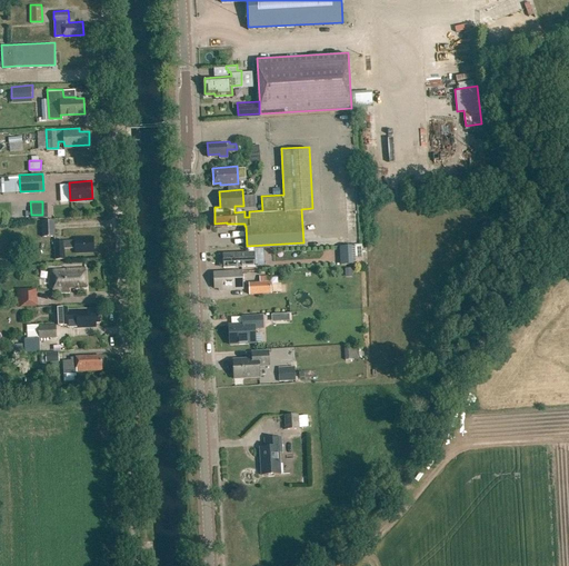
[(41,219),(41,235),(55,235),(55,218),(41,219)]
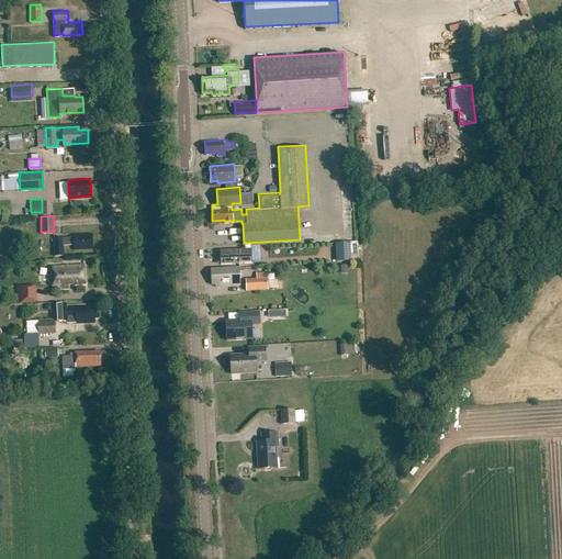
[(74,235),(54,236),(54,254),(64,254),(63,243),(74,243),(74,247),(92,247),(92,232),(74,232),(74,235)]
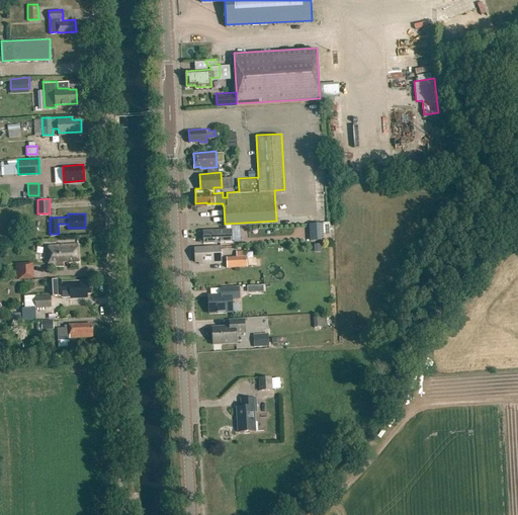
[(322,222),(309,223),(311,240),(324,239),(322,222)]
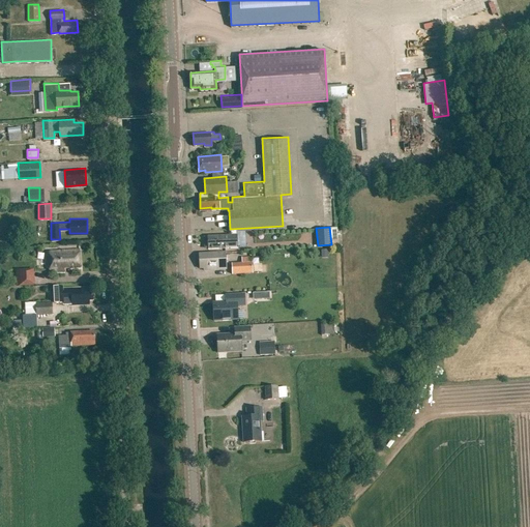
[(207,234),(208,246),(237,245),(237,233),(208,234),(207,234)]
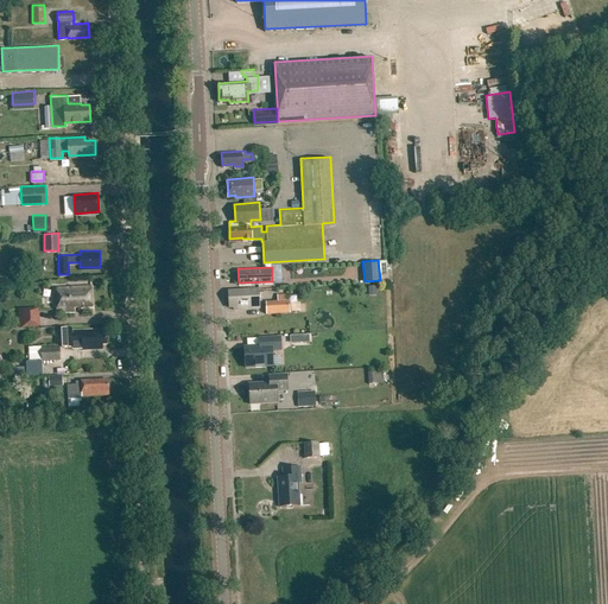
[(92,285),(56,286),(57,309),(75,309),(75,305),(93,304),(92,285)]
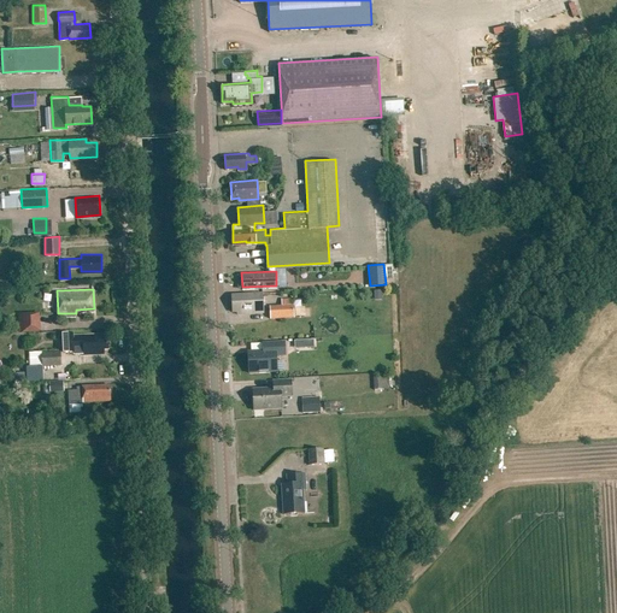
[(231,293),(233,310),(238,310),(238,312),(263,311),(262,292),(231,293)]
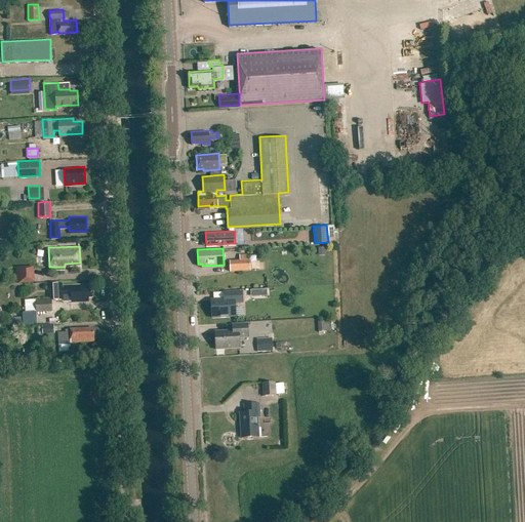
[(229,270),(250,269),(249,252),(239,253),(239,258),(229,259),(229,270)]
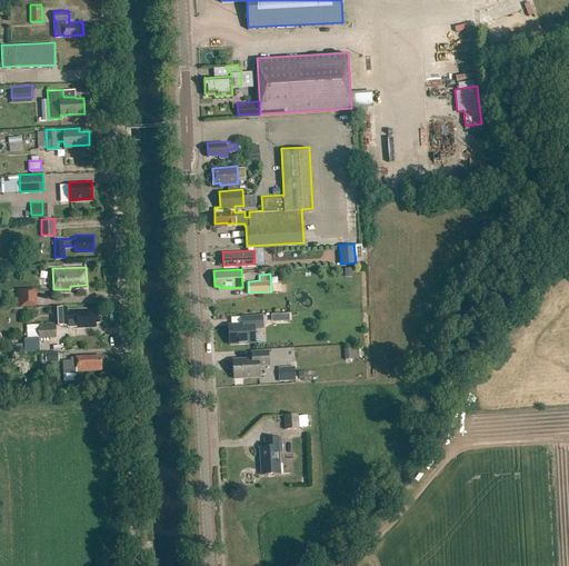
[(36,287),(17,288),(17,306),(37,305),(36,287)]
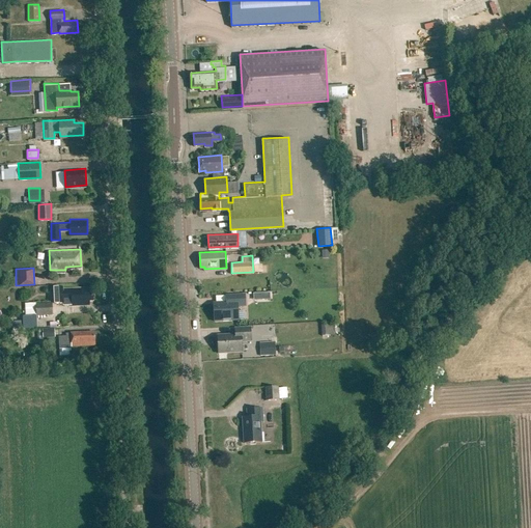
[(63,301),(63,296),(72,296),(72,303),(89,303),(89,299),(92,299),(92,289),(89,289),(88,285),(62,287),(62,285),(54,285),(55,302),(63,301)]
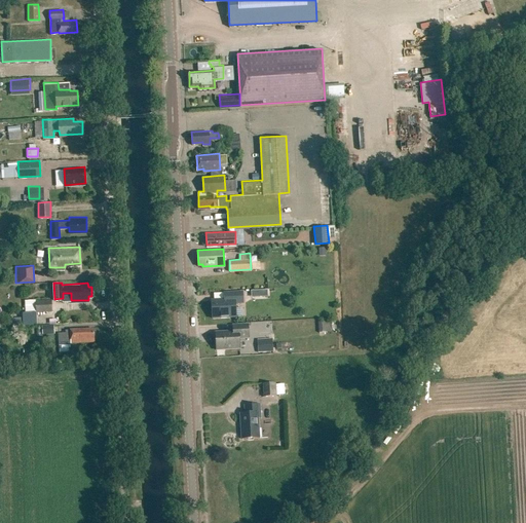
[(242,290),(224,291),(224,298),(211,298),(212,315),(236,314),(235,301),(242,301),(242,290)]
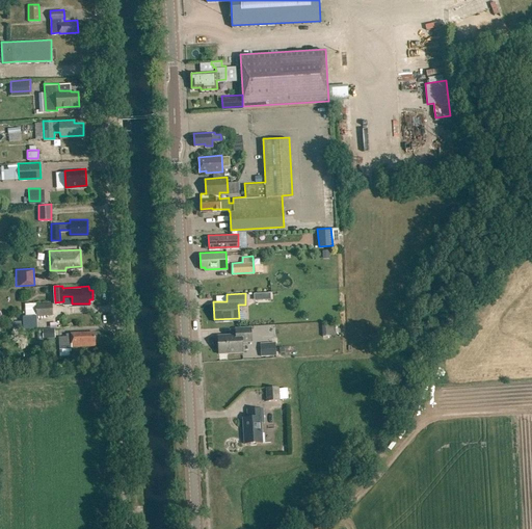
[(35,314),(52,314),(52,301),(35,302),(35,301),(25,302),(25,327),(36,327),(35,314)]
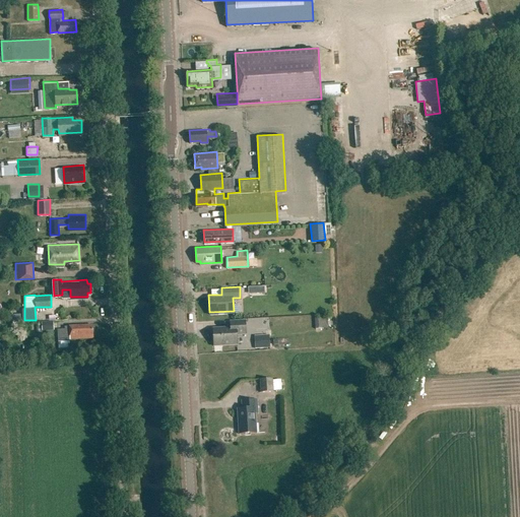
[(12,313),(12,321),(22,320),(21,312),(12,313)]
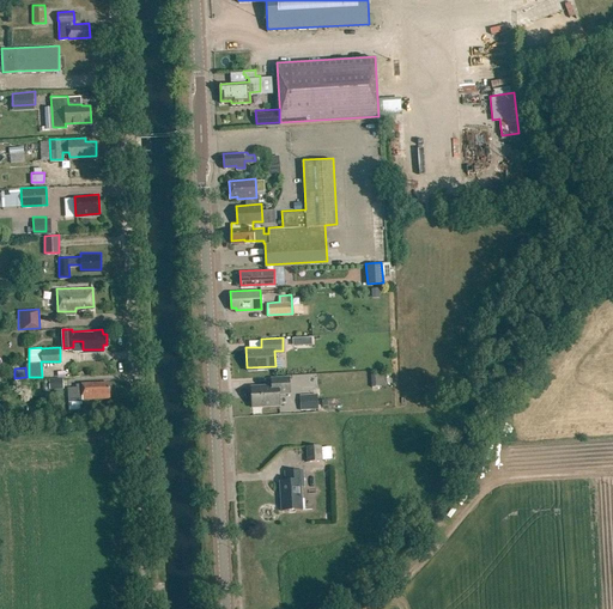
[(62,375),(48,376),(49,387),(62,385),(62,375)]
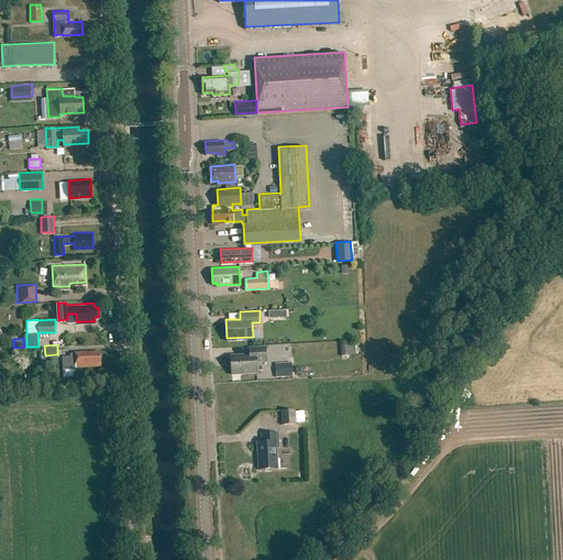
[(256,371),(256,360),(266,360),(265,346),(249,346),(250,352),(230,353),(231,372),(256,371)]
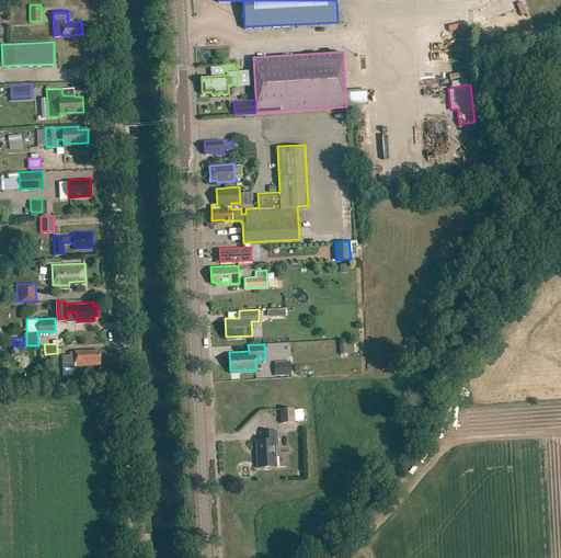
[(69,350),(69,353),(61,353),(63,363),(75,362),(75,364),(95,363),(95,360),(100,360),(100,349),(69,350)]
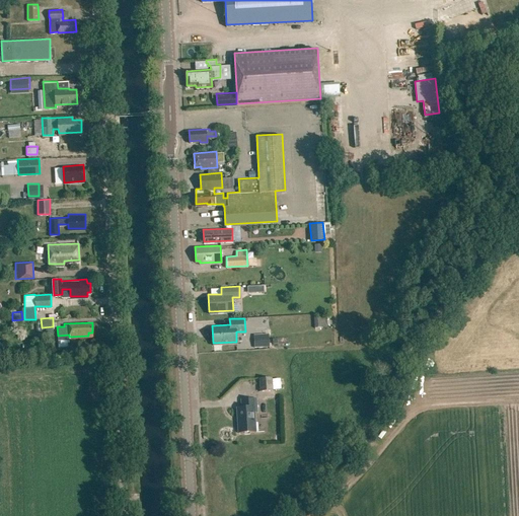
[(270,333),(258,334),(258,346),(270,346),(270,333)]
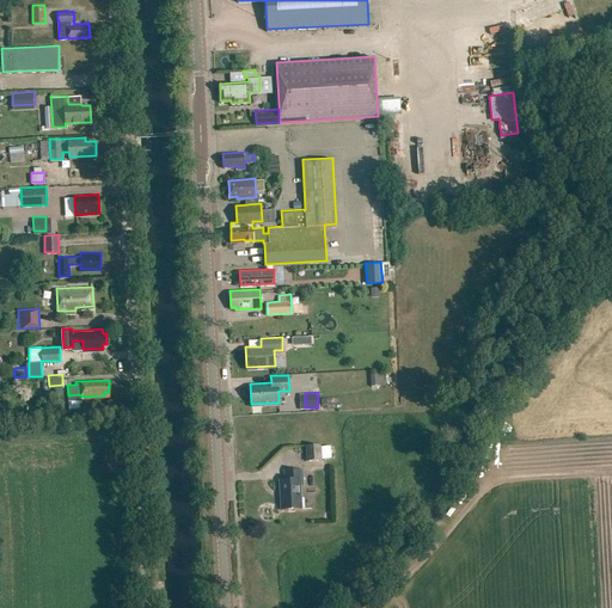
[(305,444),(305,460),(320,459),(320,443),(305,444)]
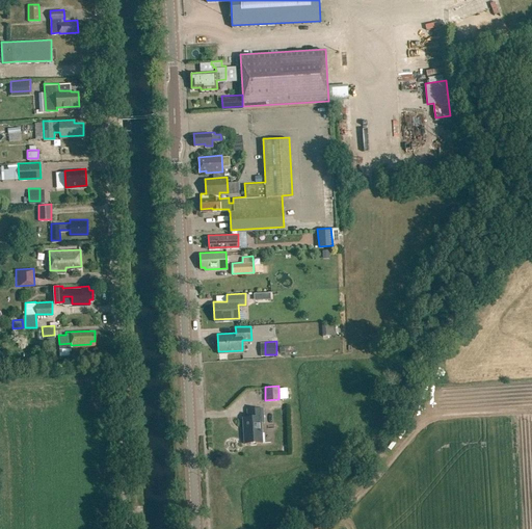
[(247,416),(243,416),(244,442),(262,441),(261,420),(263,420),(263,406),(247,407),(247,416)]
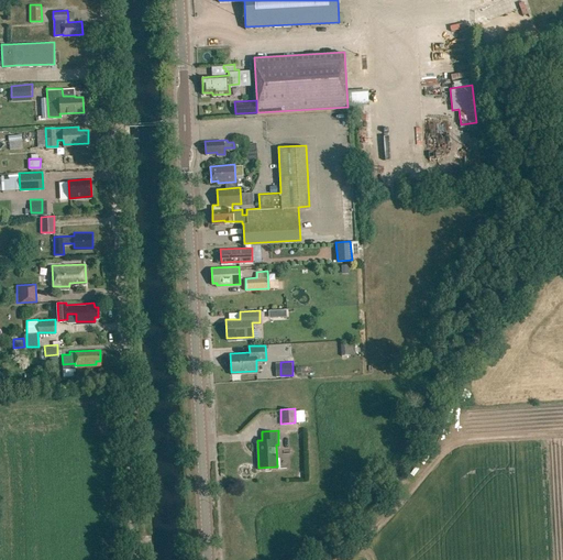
All buildings are outlined.
